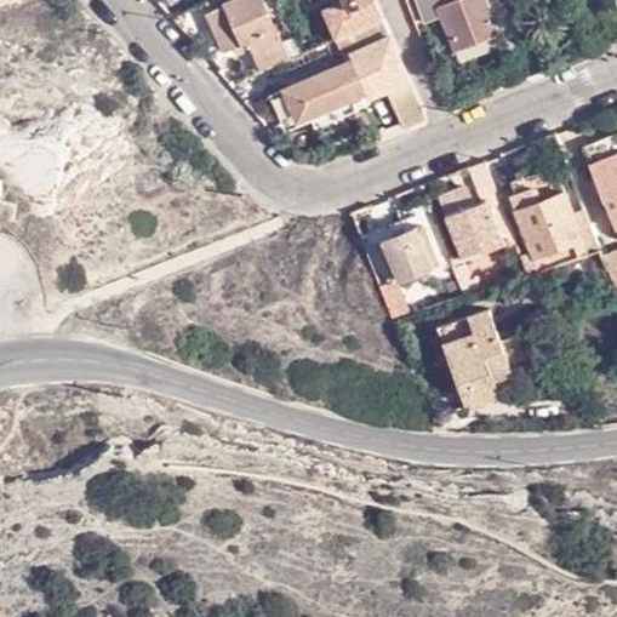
[(243,45),(246,44),(272,33),(258,0),(235,0),(224,5),(232,21),(240,44),(243,45)]
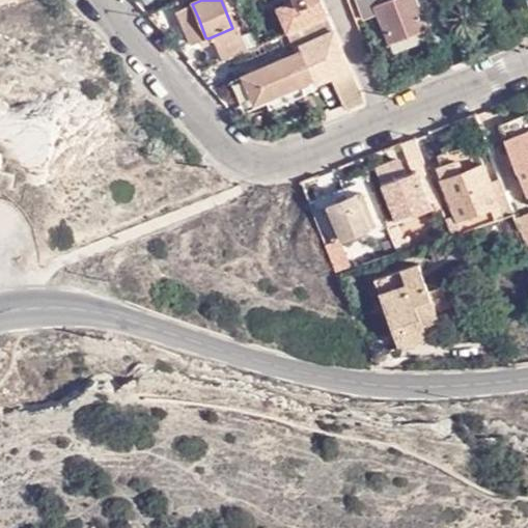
[(211,37),(220,61),(247,49),(226,0),(221,0),(232,28),(211,37)]
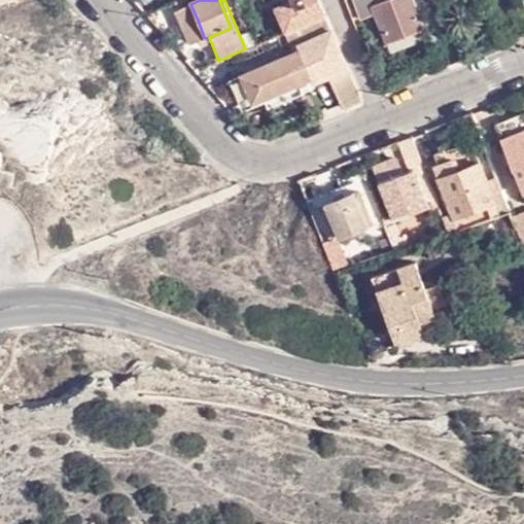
[(322,16),(315,0),(287,0),(272,7),(284,33),(308,23),(322,16)]
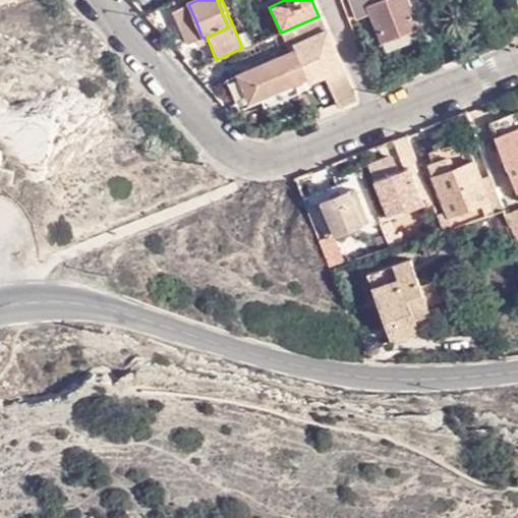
[(352,0),(356,11),(368,7),(365,0),(352,0)]
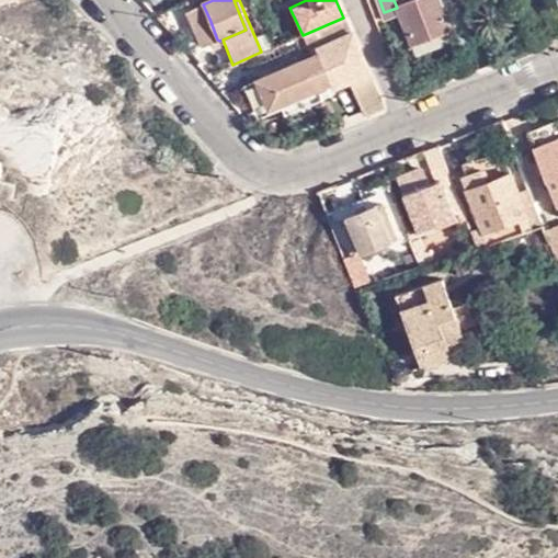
[(452,31),(440,0),(416,0),(397,8),(401,18),(412,46),(452,31)]
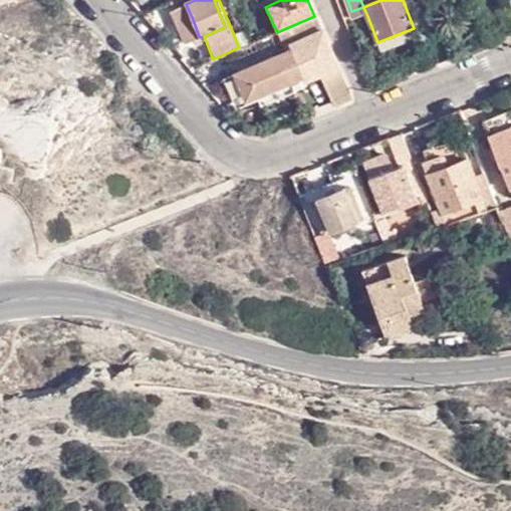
[(192,17),(186,4),(173,9),(177,21),(192,17)]
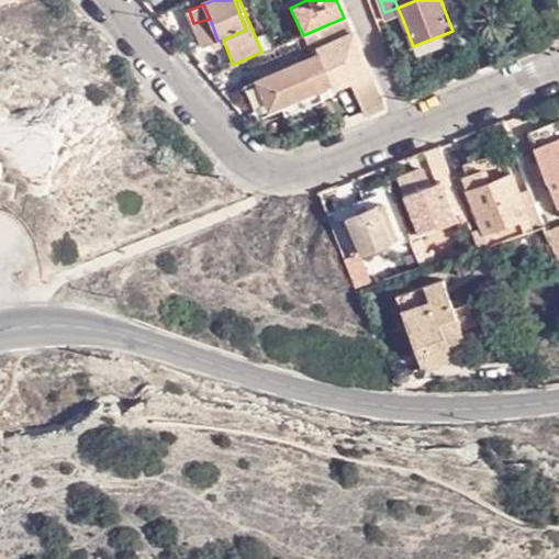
[(398,8),(384,12),(389,22),(402,18),(398,8)]
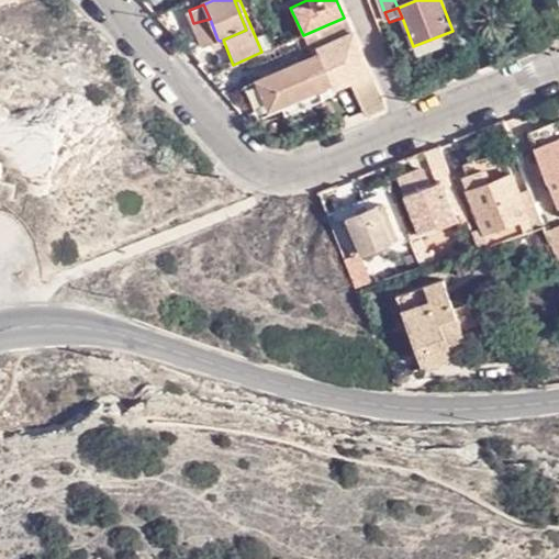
[(384,110),(344,18),(328,24),(337,47),(312,57),(279,69),(293,98),(322,88),(327,85),(334,82),(347,77),(364,118),(384,110)]
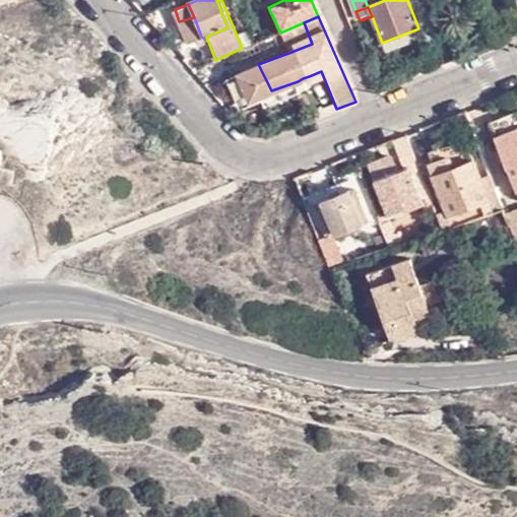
[(189,42),(201,37),(194,17),(179,21),(189,42)]
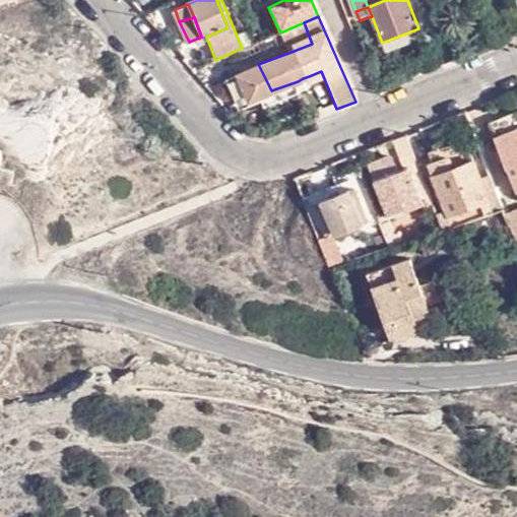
[(280,33),(279,33),(288,53),(312,44),(304,22),(280,33)]
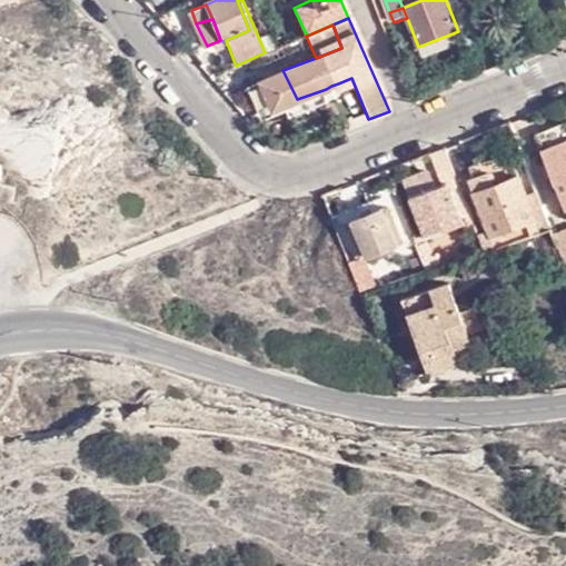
[(462,41),(458,31),(418,47),(421,57),(462,41)]
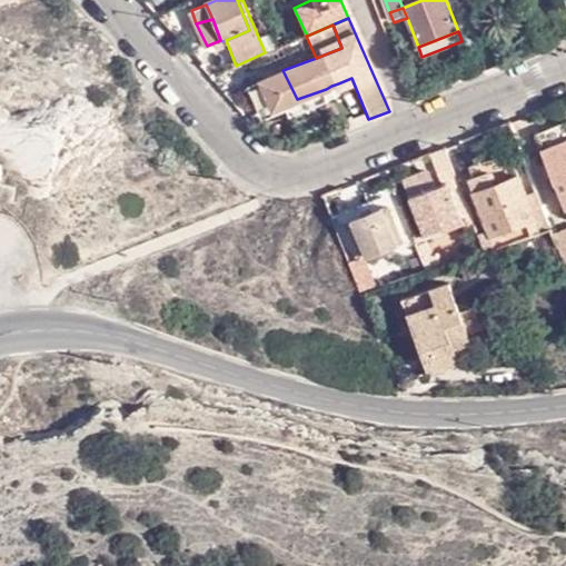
[(297,99),(283,70),(272,75),(285,105),(290,116),(329,99),(326,89),(297,99)]
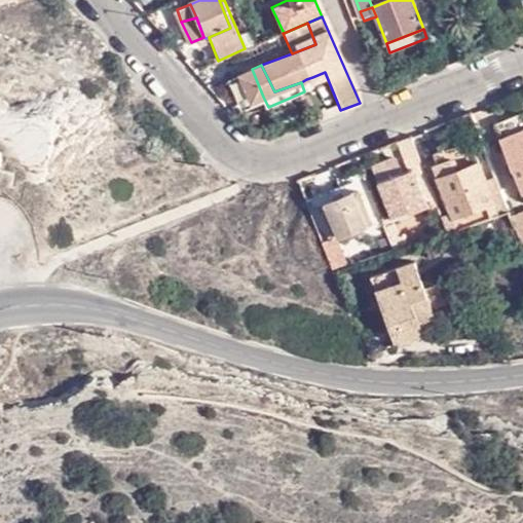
[(252,101),(263,97),(252,69),(239,73),(252,101)]
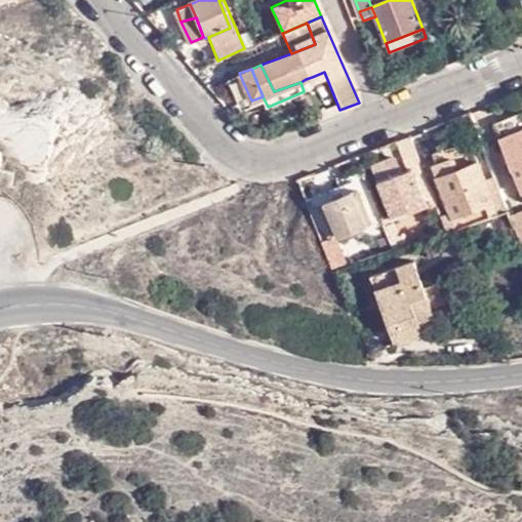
[(109,79),(104,88),(113,93),(118,84),(109,79)]
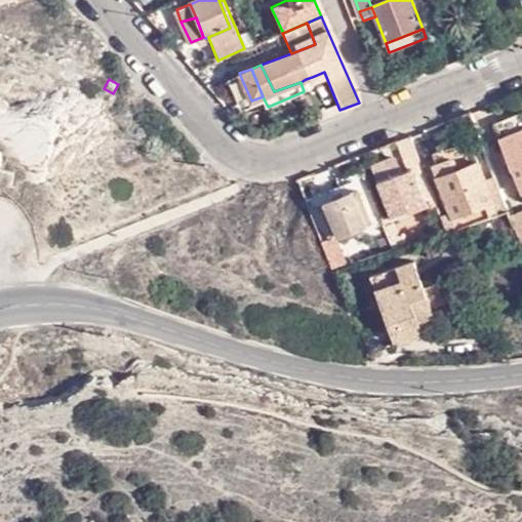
[(521,113),(492,125),(504,155),(521,147),(521,113)]
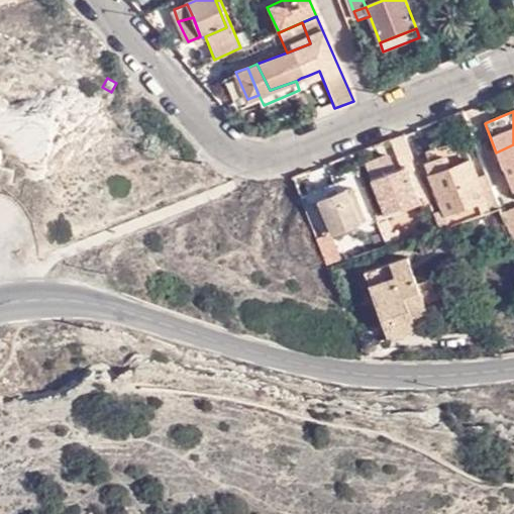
[(391,140),(393,144),(403,170),(404,169),(413,166),(404,139),(403,135),(391,140)]
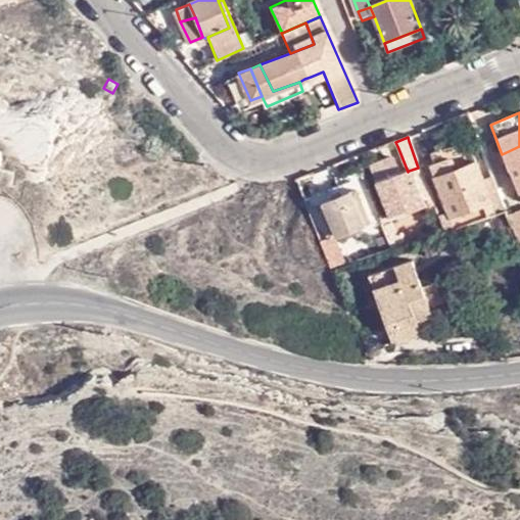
[(519,146),(502,154),(519,199),(519,198),(519,146)]
